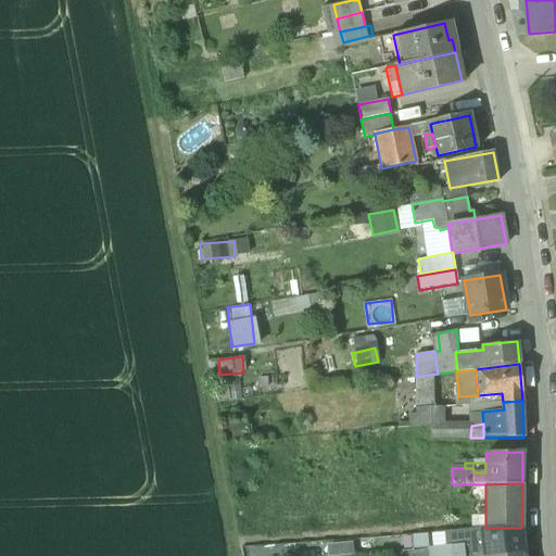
[(523,555),(525,555),(521,528),(485,528),(487,555),(523,555)]
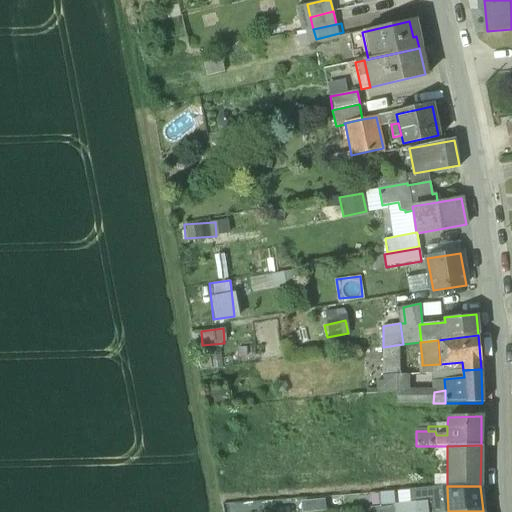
[(430,489),(410,491),(412,502),(431,500),(430,489)]
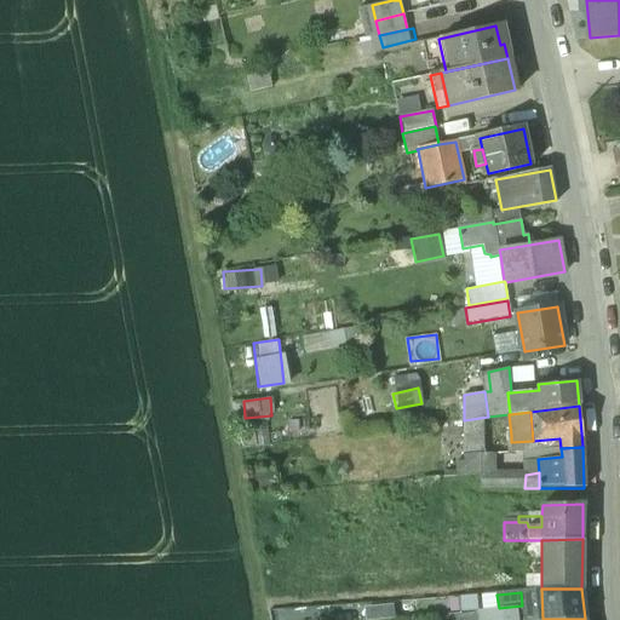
[(390,602),(361,607),(362,619),(391,615),(390,602)]
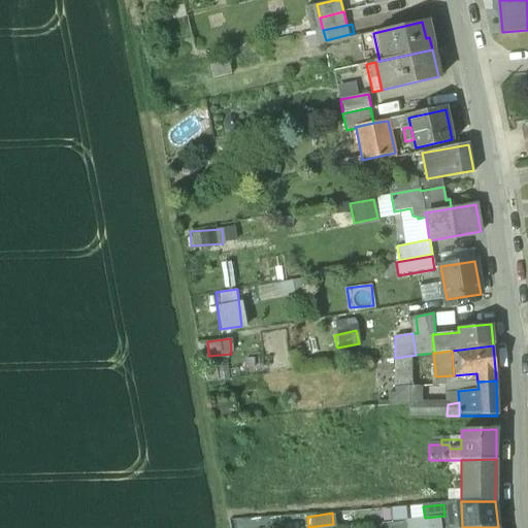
[(440,527),(440,517),(428,518),(428,527),(440,527)]
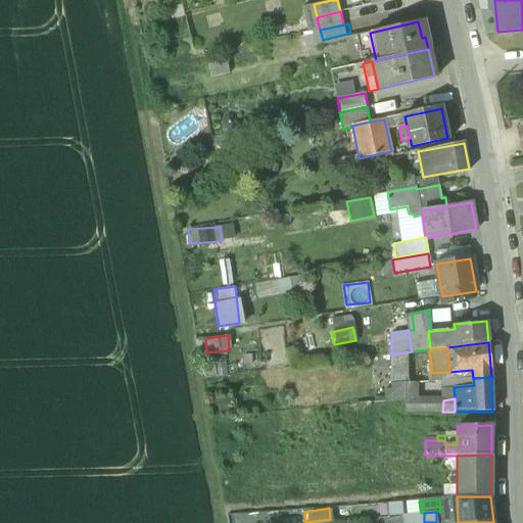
[(387,516),(388,522),(400,522),(399,514),(387,516)]
